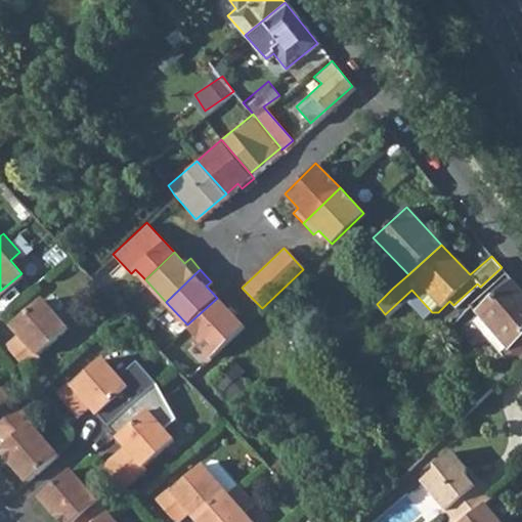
[(470,302),(476,309),(511,349),(508,351),(512,356),(521,346),(521,291),(505,271),(470,302)]
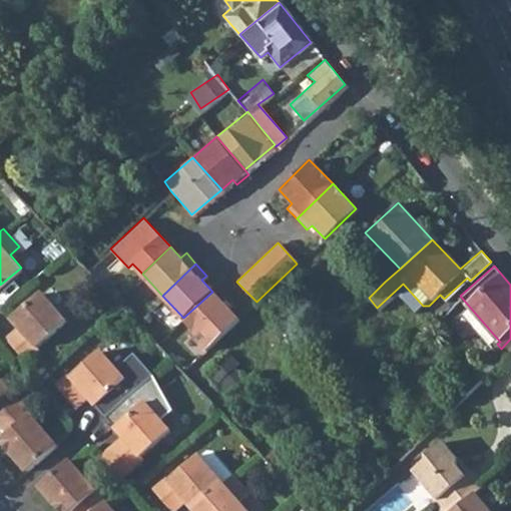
[(369,298),(385,282),(378,273),(361,289),(364,291),(360,295),(365,301),(369,298)]
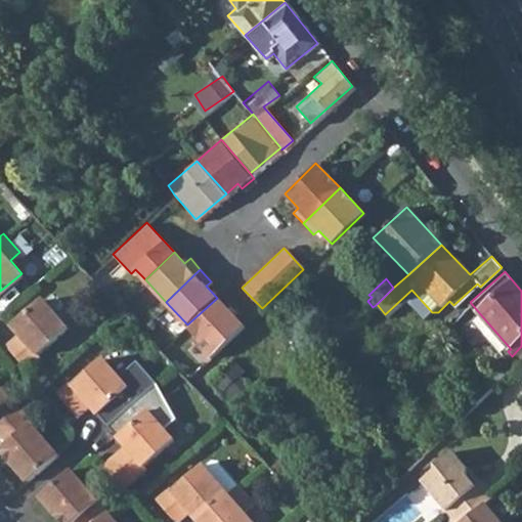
[(35,350),(64,324),(40,296),(9,321),(17,331),(5,341),(26,364),(38,354),(35,350)]
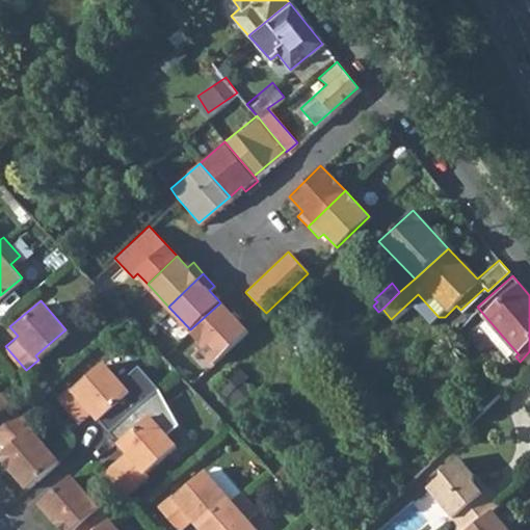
[(246,332),(220,302),(190,329),(201,341),(196,344),(213,364),(246,332)]
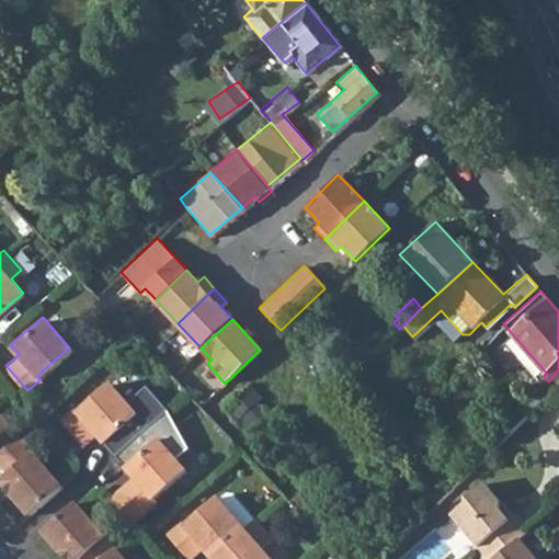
[(542,386),(548,381),(544,376),(547,374),(510,331),(501,339),(542,386)]
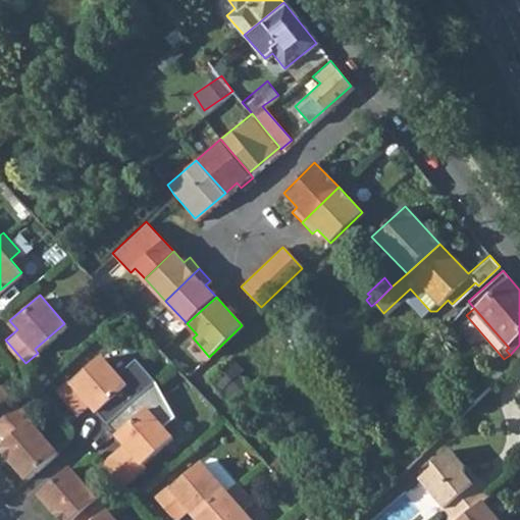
[(68,377),(56,387),(75,410),(87,400),(104,419),(154,377),(134,356),(116,372),(100,355),(71,380),(68,377)]
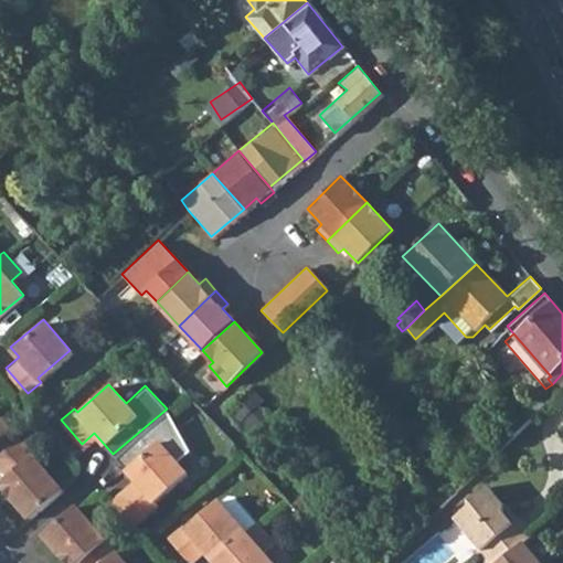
[(241,417),(263,441),(277,426),(256,403),(261,400),(248,385),(224,409),(236,422),(241,417)]
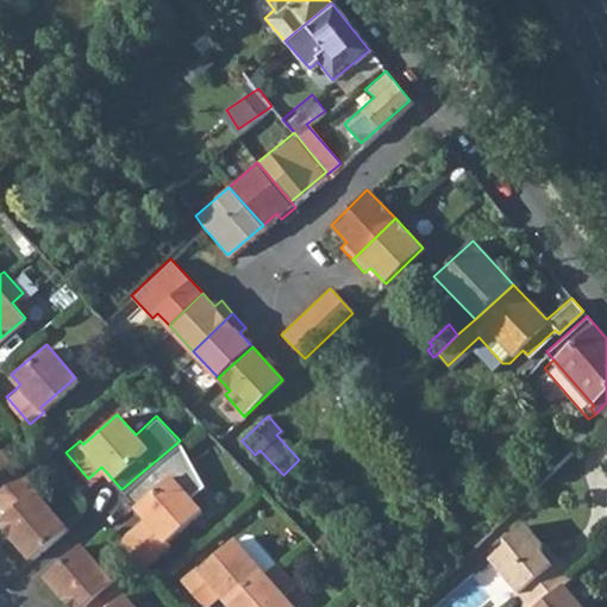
[(537,455),(550,469),(580,439),(584,435),(571,420),(537,455)]
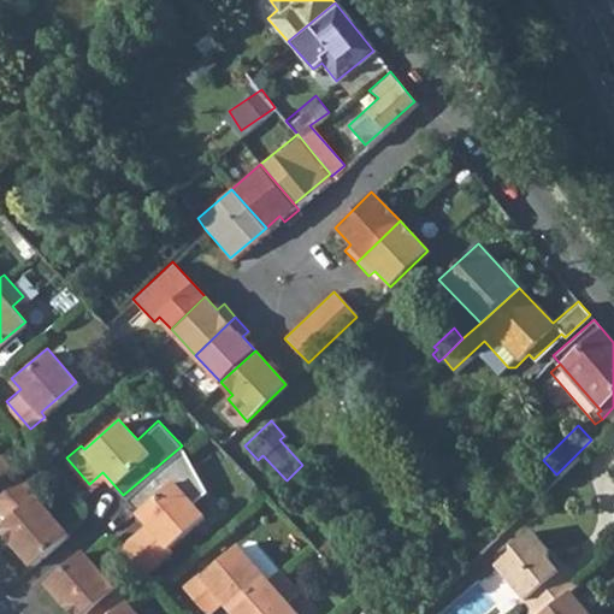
[(0,495),(19,479),(0,456),(0,495)]
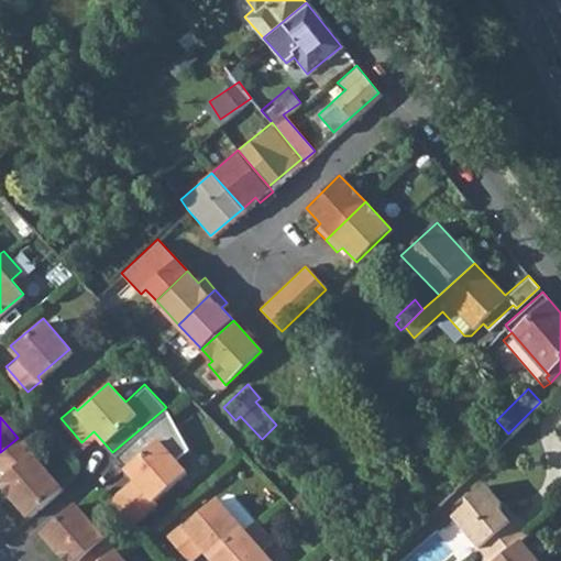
[(0,482),(26,513),(58,485),(18,438),(0,452),(0,466),(6,474),(0,480),(0,482)]
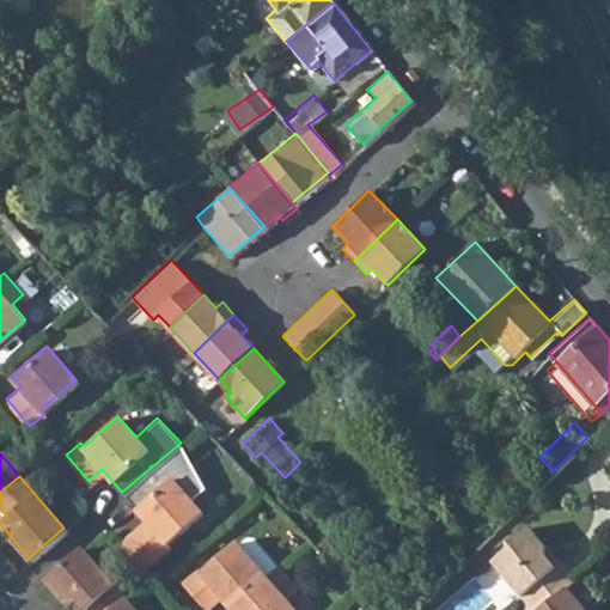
[(169,476),(134,505),(144,514),(129,528),(152,555),(168,541),(163,537),(196,507),(169,476)]
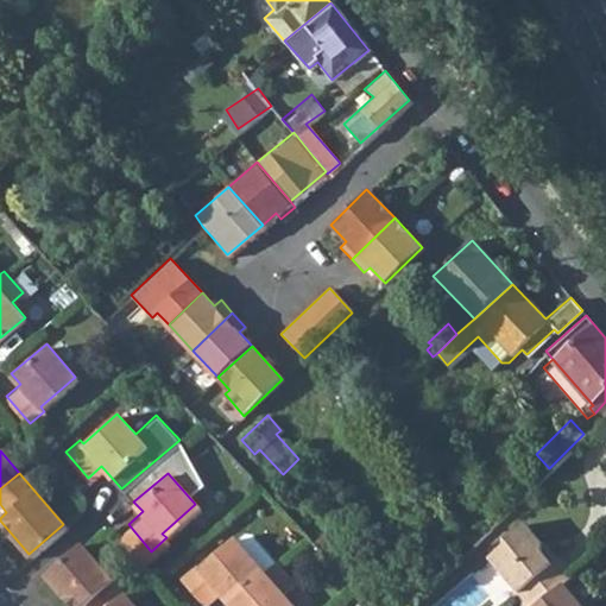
[(490,555),(518,588),(512,593),(522,605),(531,605),(538,601),(561,582),(573,572),(559,556),(556,556),(526,519),(506,535),(505,543),(490,555)]
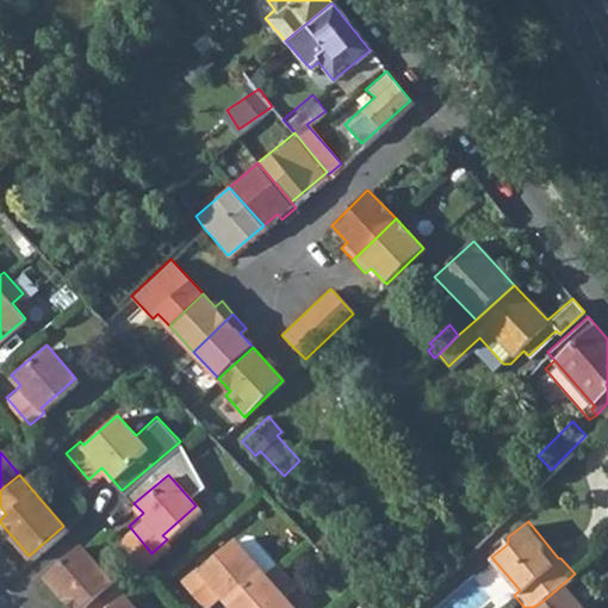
[(235,535),(198,566),(194,563),(181,575),(204,601),(217,590),(225,600),(274,559),(265,550),(254,558),(235,535)]
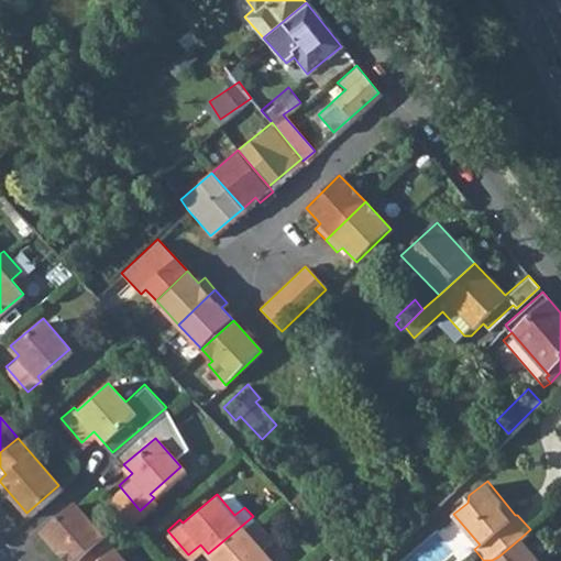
[(96,560),(112,547),(73,501),(40,529),(67,560),(69,560),(76,554),(80,560),(96,560)]
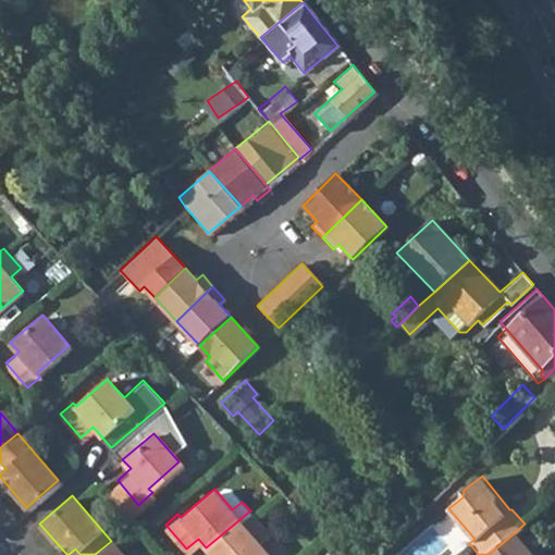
[(250,510),(206,547),(212,554),(263,554),(268,552),(257,538),(266,530),(250,510)]
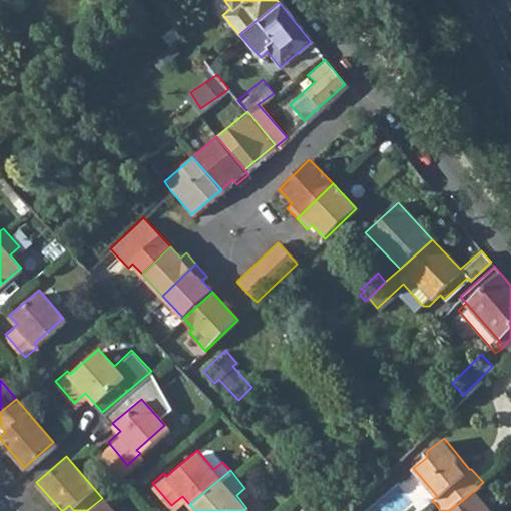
[(489,510),(473,491),(454,507),(448,510),(489,510)]
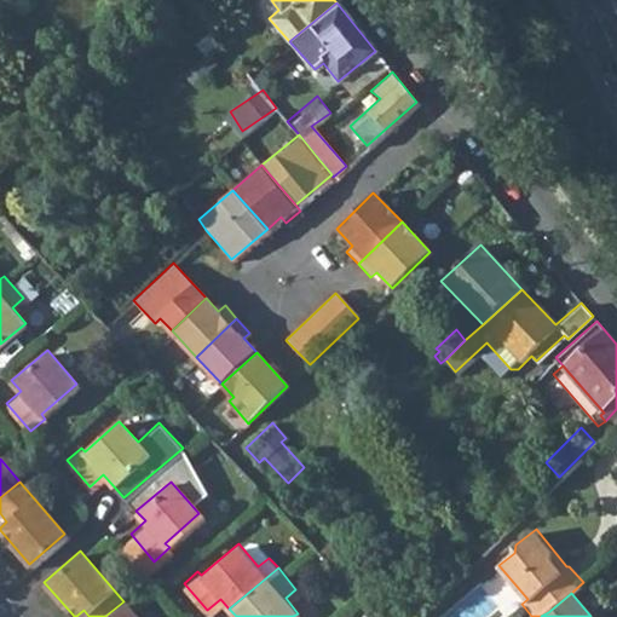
[(137,616),(124,601),(105,616),(137,616)]
